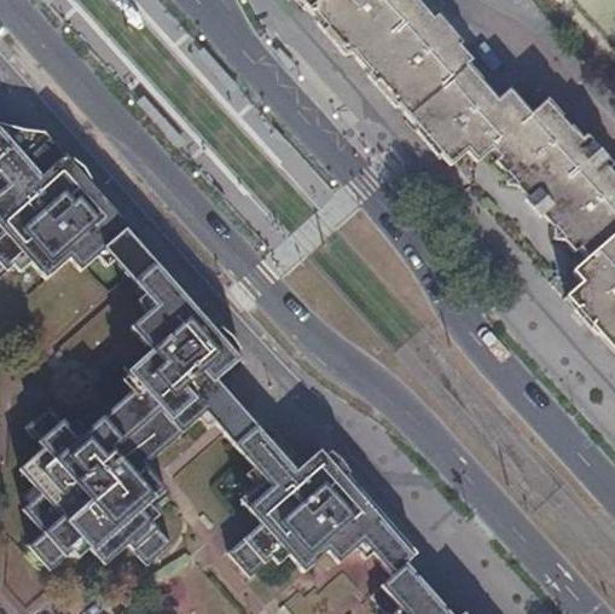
[(614,169),(609,168),(602,161),(584,139),(584,133),(579,128),(576,131),(567,120),(569,117),(551,97),(534,111),(524,99),(512,87),(502,98),(483,79),(485,77),(470,62),(475,58),(462,44),(465,41),(440,13),(437,17),(422,0),(305,0),(352,52),(354,51),(454,163),(454,164),(471,149),(481,160),(495,146),(504,156),(499,160),(550,216),(580,250),(585,247),(592,255),(578,268),(587,279),(570,294),(614,343),(614,169)]
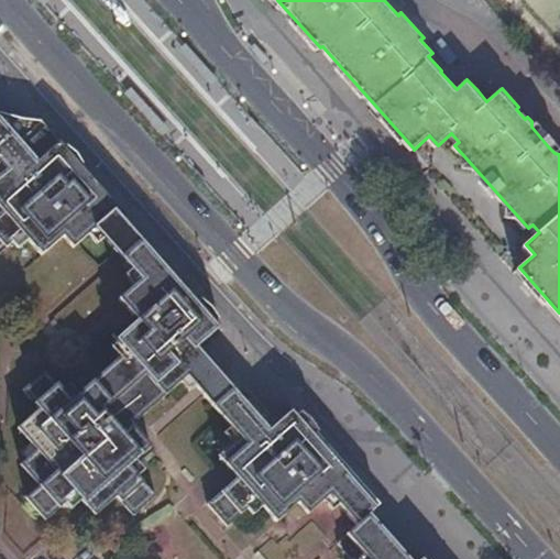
[(0,162),(12,175),(3,183),(0,178),(0,206),(3,210),(0,212),(0,252),(9,245),(7,243),(22,229),(30,237),(28,239),(43,255),(64,237),(73,247),(86,234),(84,232),(92,225),(105,238),(121,258),(135,244),(119,226),(124,221),(127,218),(43,121),(37,121),(33,120),(28,119),(22,117),(15,117),(1,112),(0,111),(0,162)]
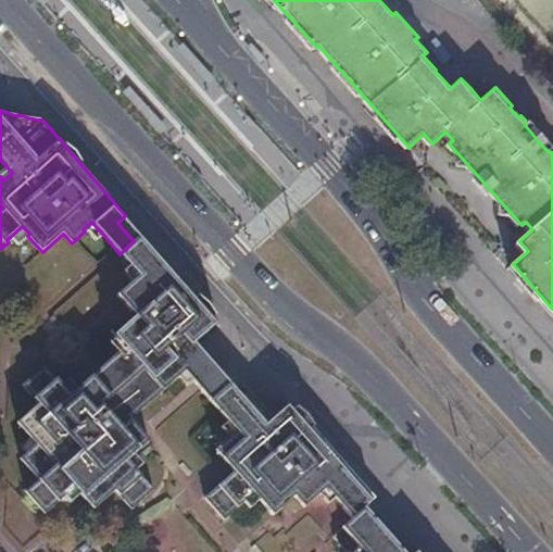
[(0,176),(3,180),(12,173),(0,160),(0,176)]
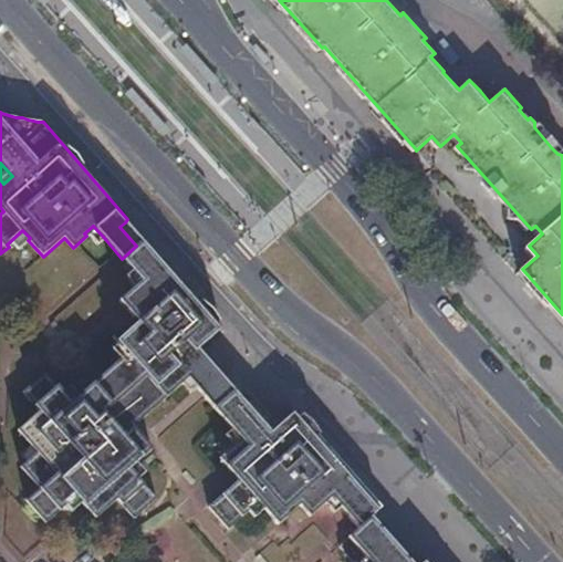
[(120,227),(136,246),(139,245),(142,241),(125,222),(120,227)]
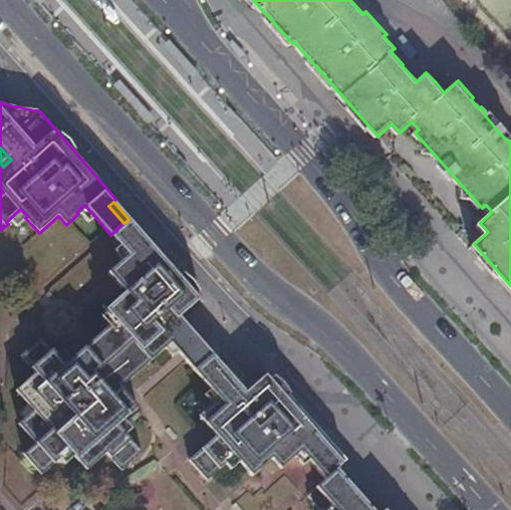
[(87,224),(93,219),(95,217),(84,205),(76,212),(78,214),(87,224)]
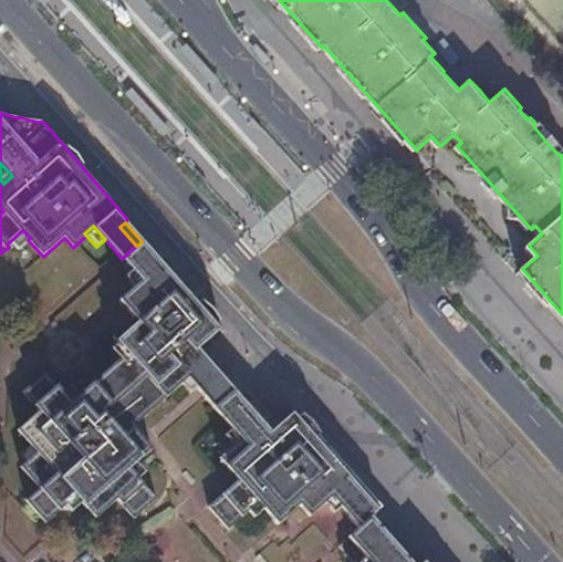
[(7,245),(9,247),(14,252),(28,240),(30,238),(22,230),(7,245)]
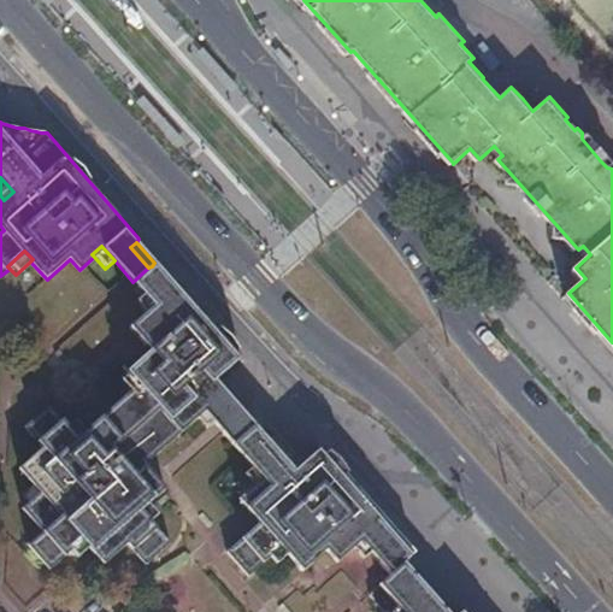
[(112,263),(130,284),(133,282),(115,260),(112,263)]
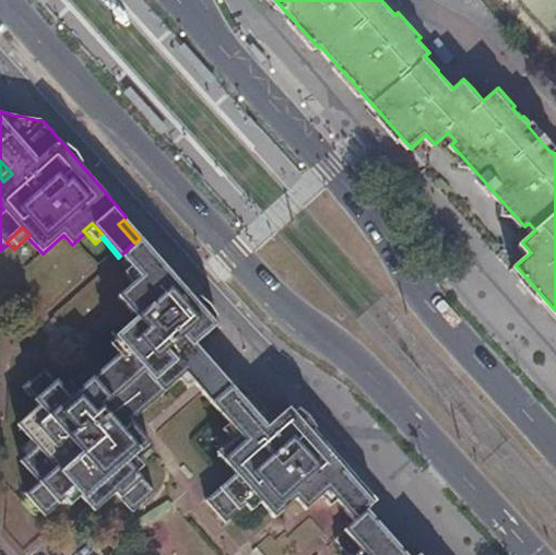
[(138,241),(134,243),(153,263),(155,261),(138,241)]
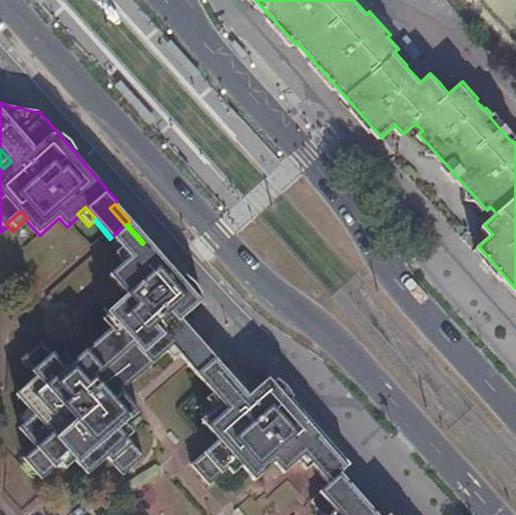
[(125,225),(112,237),(123,248),(134,262),(127,269),(122,264),(111,273),(124,288),(102,306),(108,312),(112,309),(123,322),(115,329),(111,325),(71,361),(74,364),(67,371),(55,358),(58,356),(43,338),(22,356),(39,374),(18,391),(32,408),(38,403),(43,411),(30,421),(28,418),(21,424),(39,444),(26,455),(45,475),(64,458),(62,456),(75,445),(81,452),(76,457),(90,471),(109,454),(126,470),(146,452),(129,434),(127,435),(116,423),(123,417),(127,421),(142,408),(125,387),(107,368),(121,356),(138,375),(170,346),(166,341),(173,335),(185,347),(181,350),(210,381),(211,380),(218,388),(221,386),(232,399),(226,407),(221,401),(220,400),(204,416),(221,435),(194,460),(212,481),(225,468),(231,463),(229,460),(241,449),(247,456),(243,460),(258,476),(278,459),(288,469),(302,455),(299,452),(306,445),(316,457),(315,459),(333,479),(343,470),(351,463),(273,377),(252,395),(229,370),(227,372),(200,341),(202,339),(185,319),(205,301),(149,237),(144,242),(142,244),(125,225)]
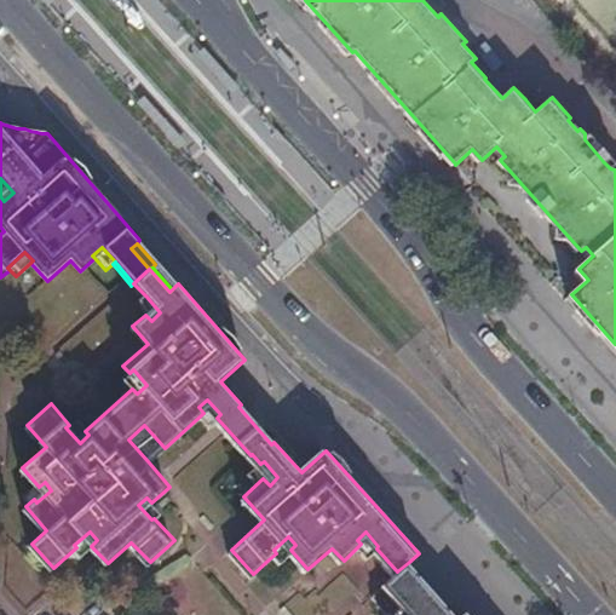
[(133,283),(131,286),(144,299),(147,297),(133,283)]
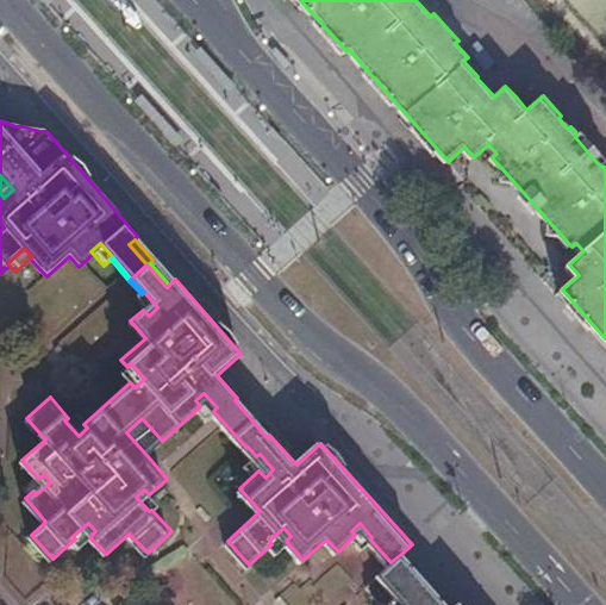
[(144,292),(142,294),(135,300),(143,310),(149,316),(157,307),(144,292)]
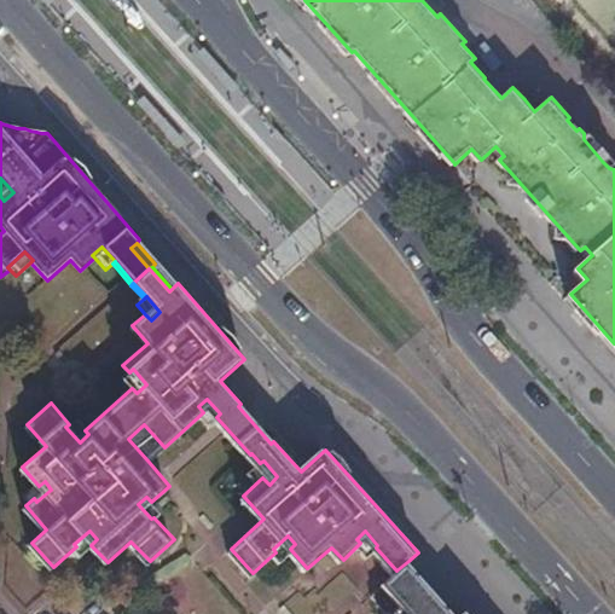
[(77,366),(64,378),(76,392),(90,380),(77,366)]
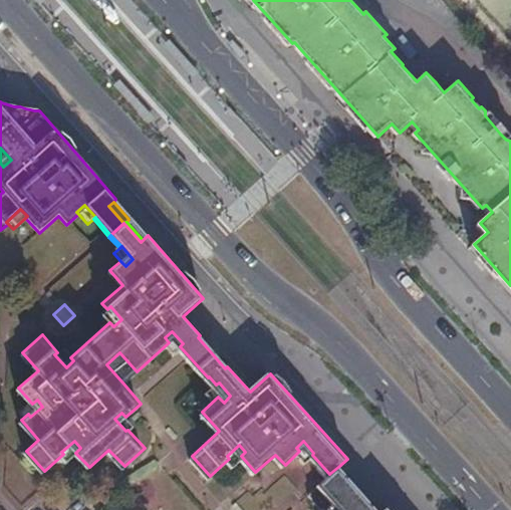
[(110,306),(107,309),(102,313),(109,322),(113,326),(121,319),(110,306)]
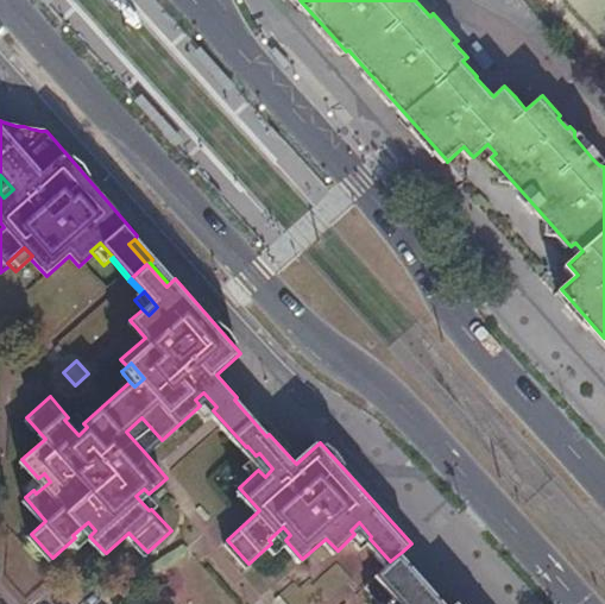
[(209,413),(213,410),(216,407),(203,392),(195,400),(200,406),(208,414),(209,413)]
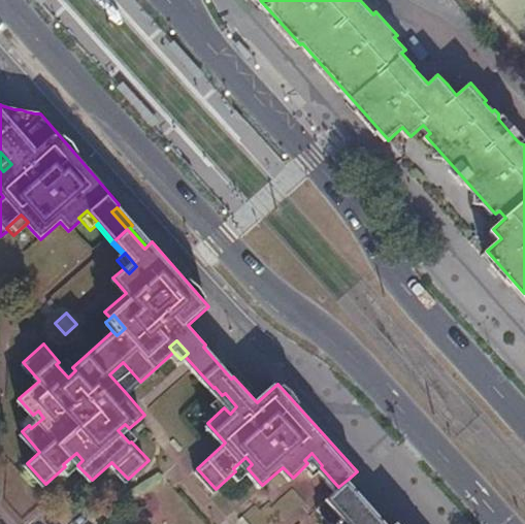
[(75,370),(72,367),(64,357),(59,362),(56,364),(68,378),(75,370)]
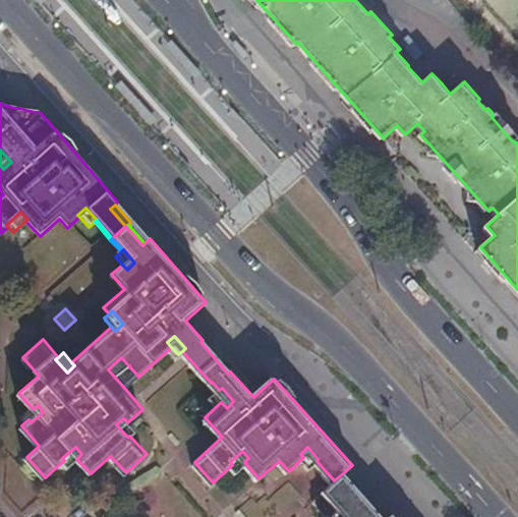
[(125,389),(138,377),(121,357),(108,369),(125,389)]
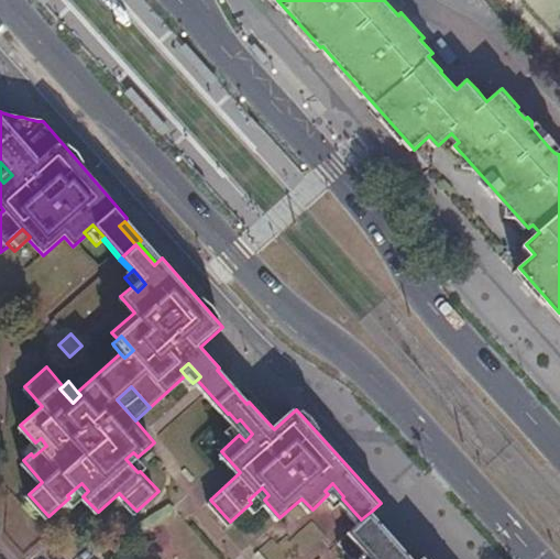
[(232,426),(239,435),(240,436),(245,441),(252,434),(240,419),(237,422),(232,426)]
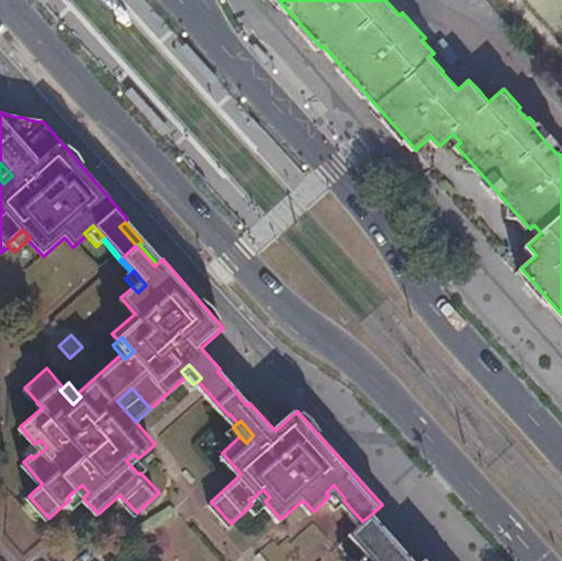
[(41,440),(35,444),(28,452),(31,455),(33,458),(46,447),(41,440)]
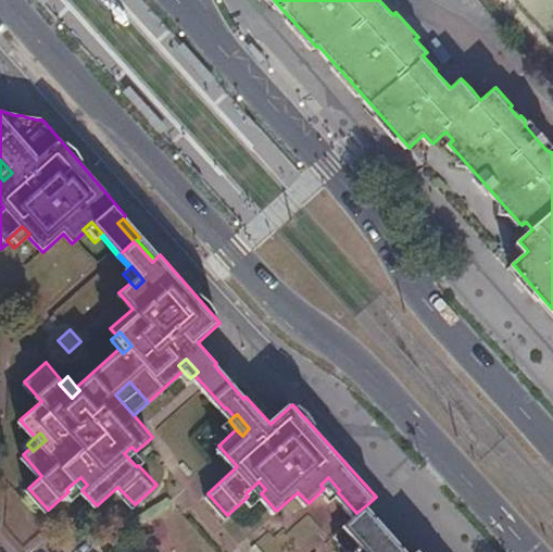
[(143,460),(136,451),(132,447),(124,453),(136,466),(138,465),(143,460)]
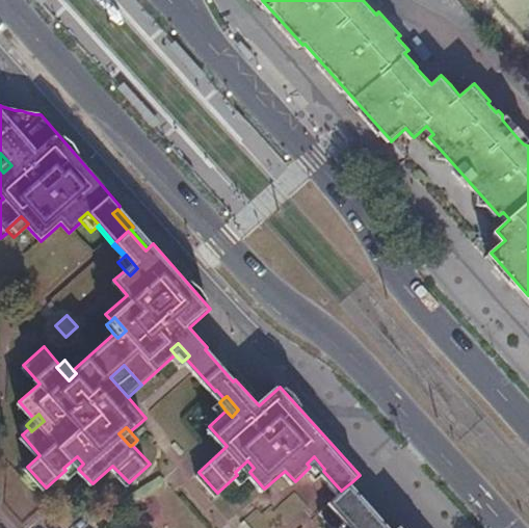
[(71,476),(78,469),(83,464),(77,456),(63,468),(65,470),(71,476)]
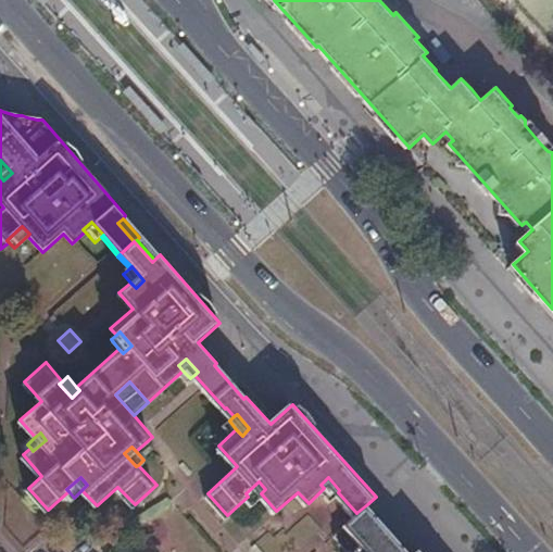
[(331,497),(338,492),(339,490),(328,477),(321,485),(324,488),(331,497)]
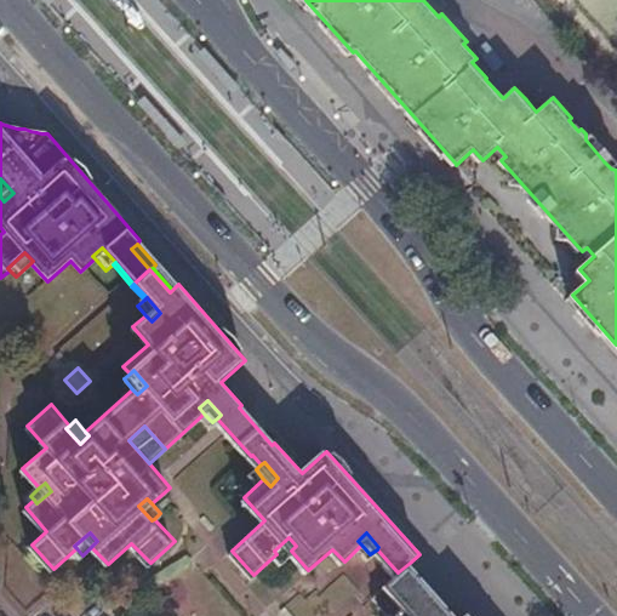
[(281,559),(291,551),(296,546),(289,537),(274,551),(276,554),(281,559)]
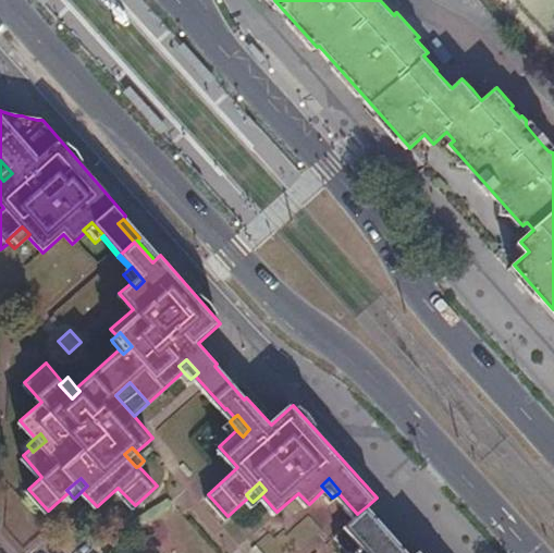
[(409,552),(368,505),(357,514),(391,552),(409,552)]
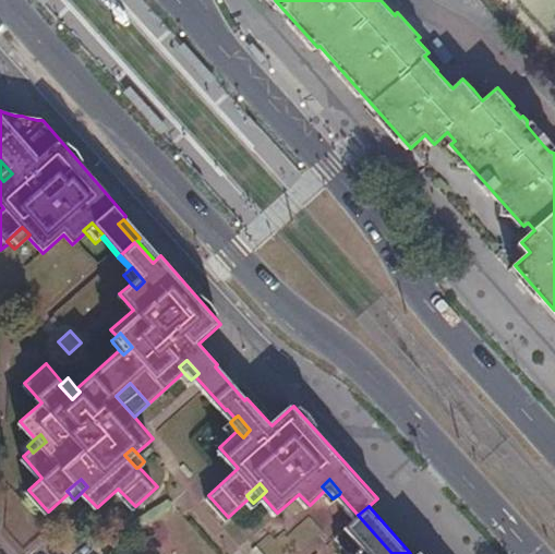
[(426,553),(422,549),(415,553),(391,553),(358,515),(337,533),(353,551),(364,542),(373,553),(371,553),(426,553)]
